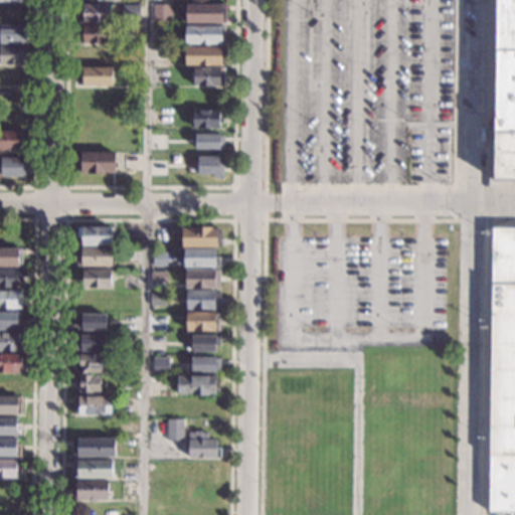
[(514,511),(490,511),(492,346),(493,227),(514,227),(514,179),(513,179),(513,190),(491,189),(489,187),(489,176),(492,174),(494,174),(495,0),(514,0),(514,511)]
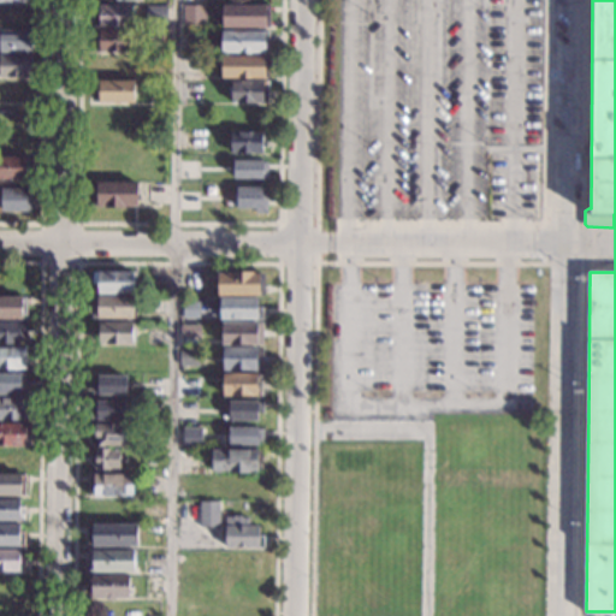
[(132,6),(132,28),(94,28),(94,15),(99,15),(99,5),(132,6)]
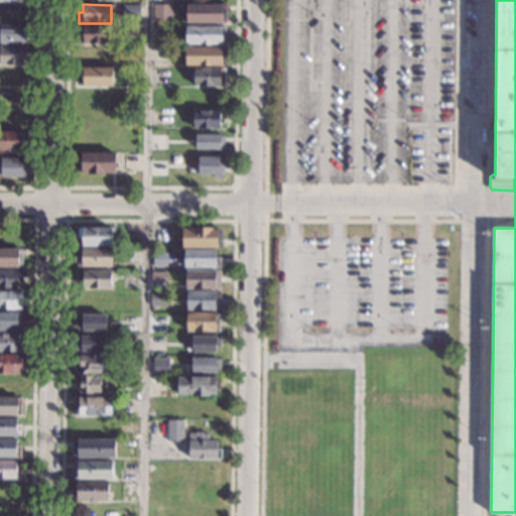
[(139,21),(122,20),(122,4),(139,5),(139,21)]
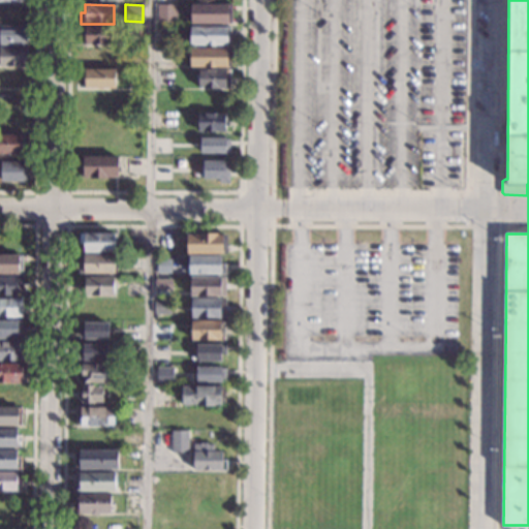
[(177,5),(176,24),(156,23),(157,4),(177,5)]
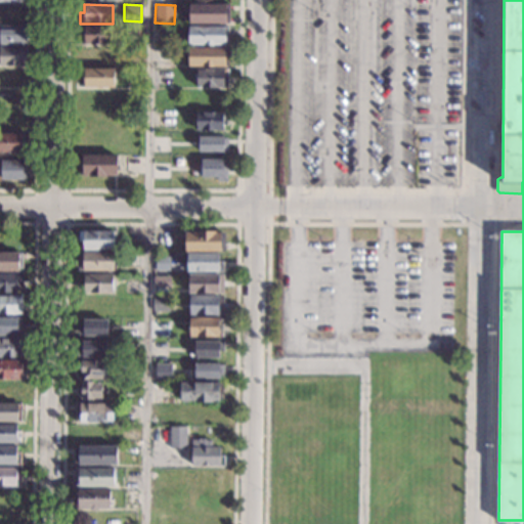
[(227,24),(188,23),(188,4),(227,4),(227,24)]
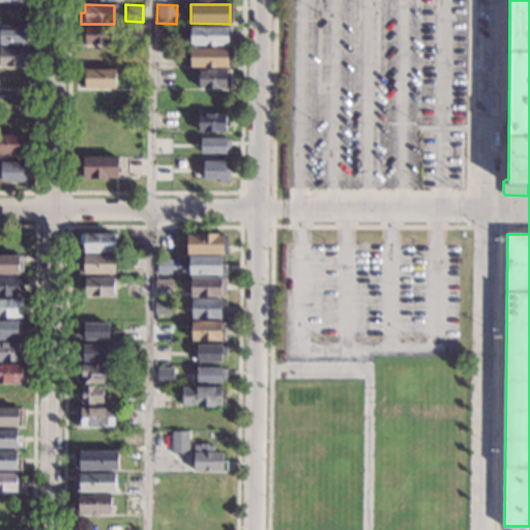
[(114,46),(81,45),(81,35),(84,35),(84,26),(114,26),(114,46)]
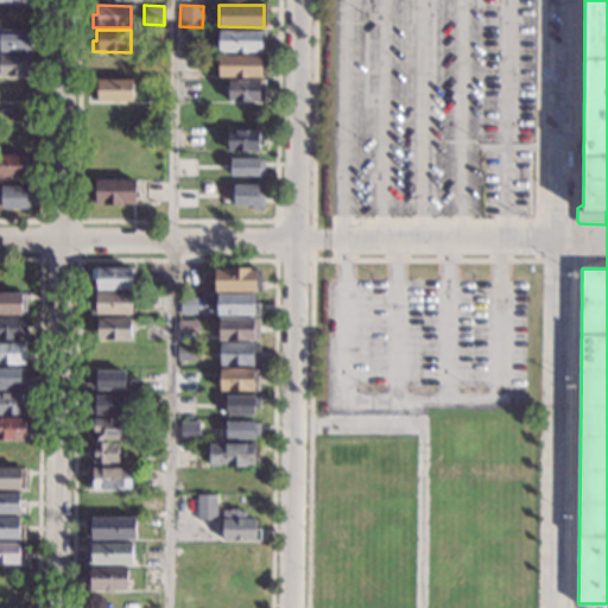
[(163,43),(144,43),(144,30),(163,30),(163,43)]
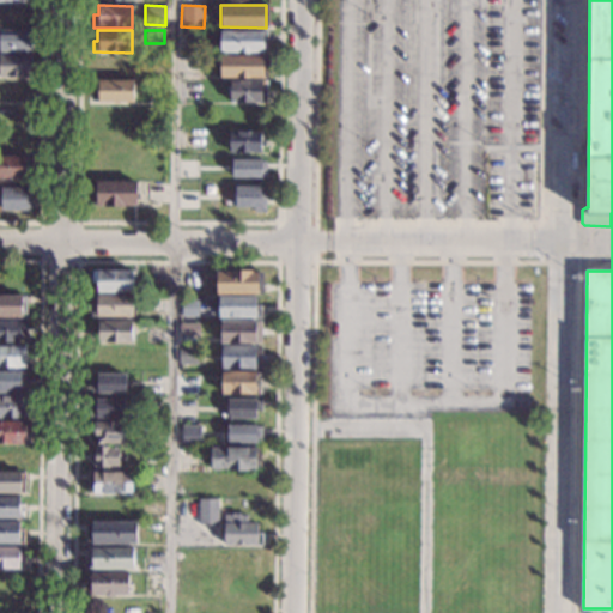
[(31,53),(0,53),(0,31),(31,31),(31,53)]
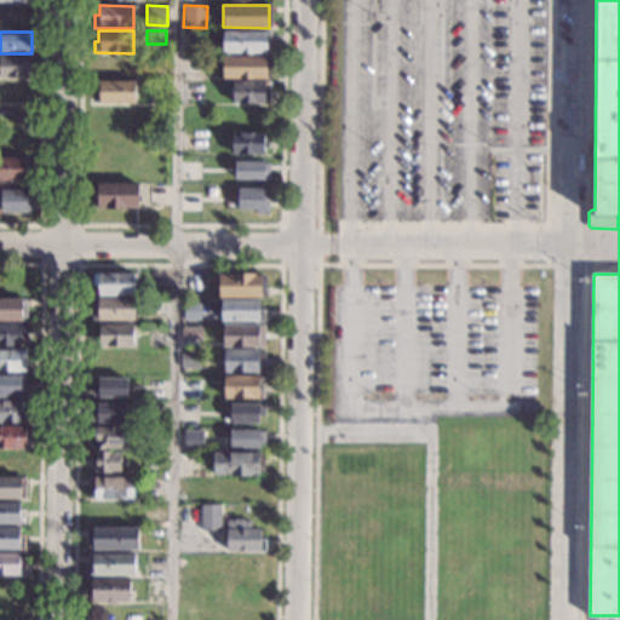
[(269,55),(220,53),(220,32),(270,32),(269,55)]
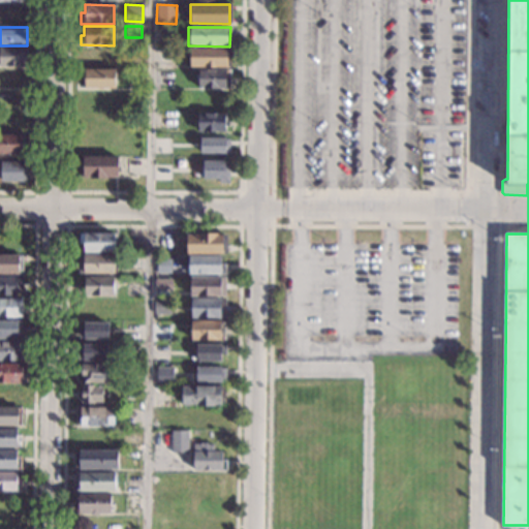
[(114,67),(81,67),(81,57),(84,57),(84,47),(109,48),(114,48),(114,67)]
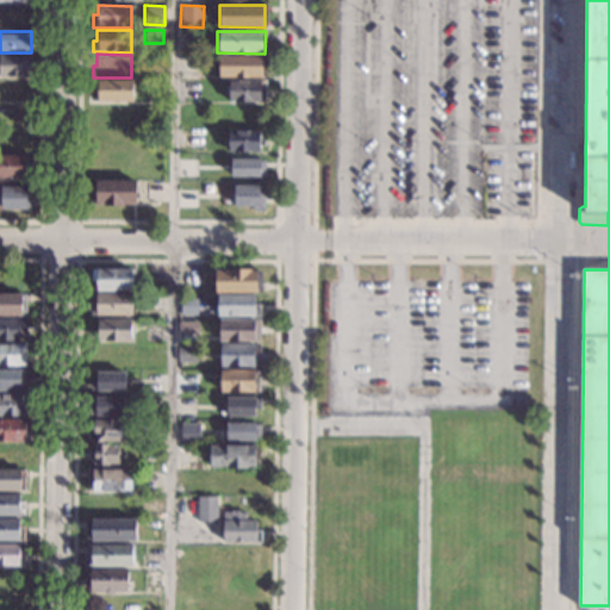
[(31,78),(0,76),(0,55),(32,55),(31,78)]
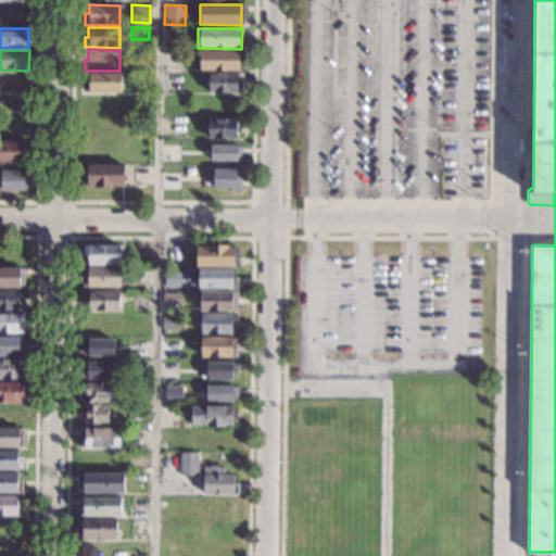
[(241,71),(200,71),(200,68),(197,68),(197,60),(201,60),(201,50),(242,51),(241,71)]
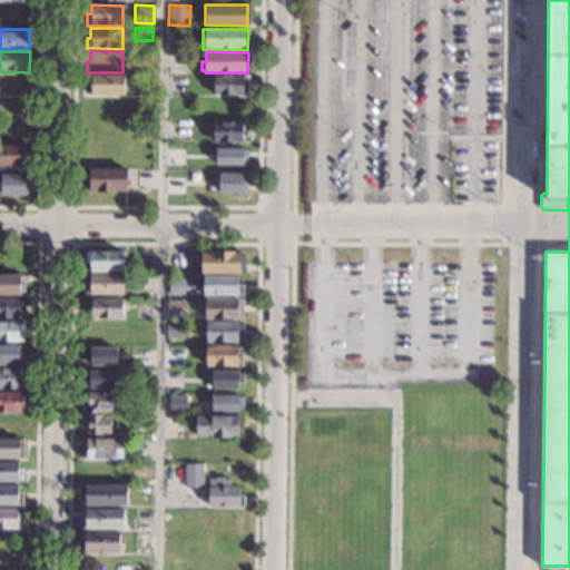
[(154,68),(137,68),(137,52),(154,52),(154,68)]
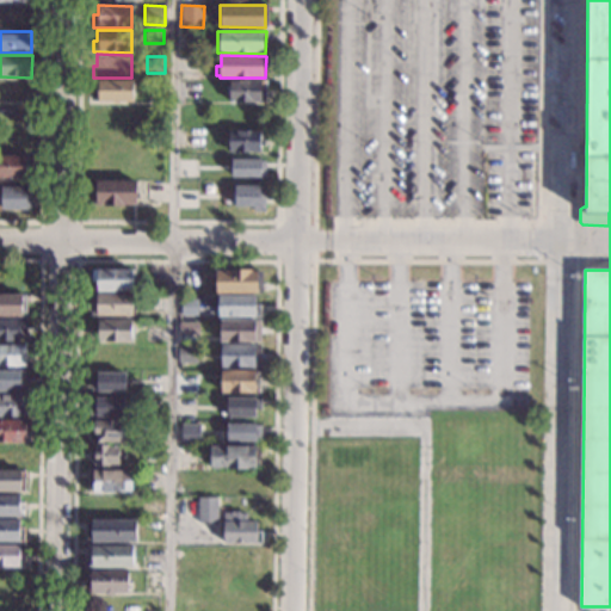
[(133,103),(92,103),(92,88),(98,88),(98,79),(134,79),(133,103)]
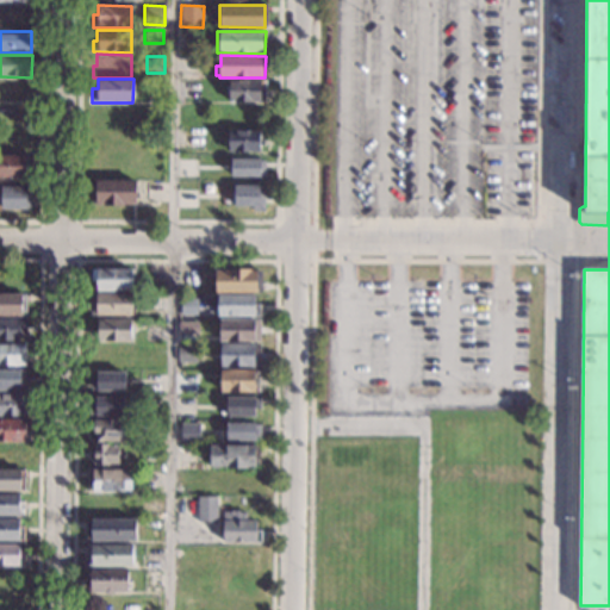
[(261,82),(266,82),(266,104),(229,103),(229,80),(261,81),(261,82)]
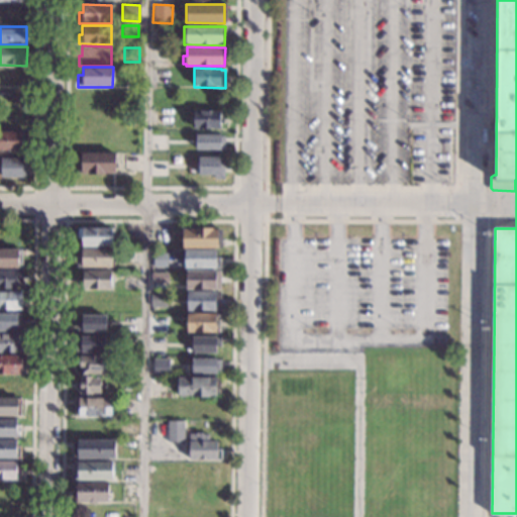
[(219,130),(192,130),(192,111),(220,112),(219,130)]
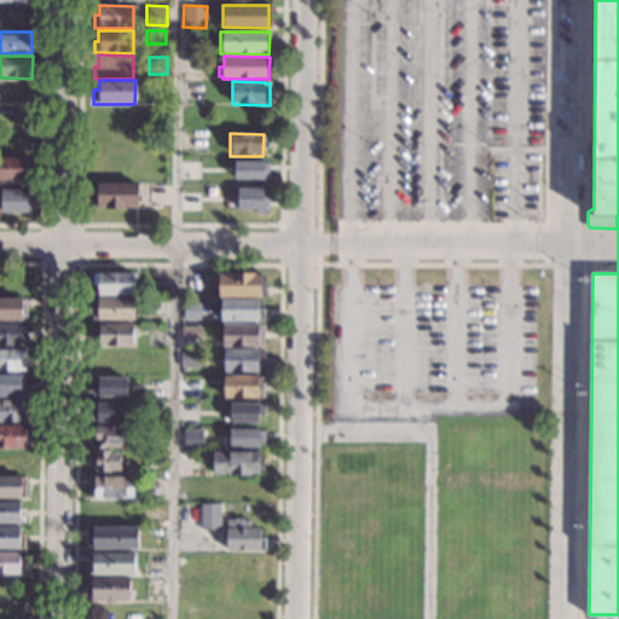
[(28,181),(0,180),(0,158),(29,160),(28,181)]
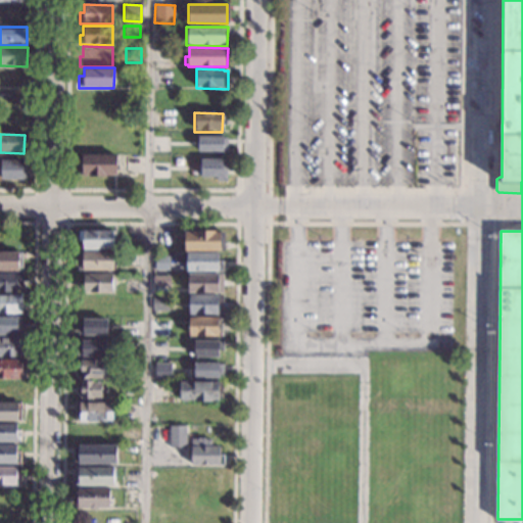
[(228,136),(227,149),(224,149),(224,151),(197,151),(198,136),(228,136)]
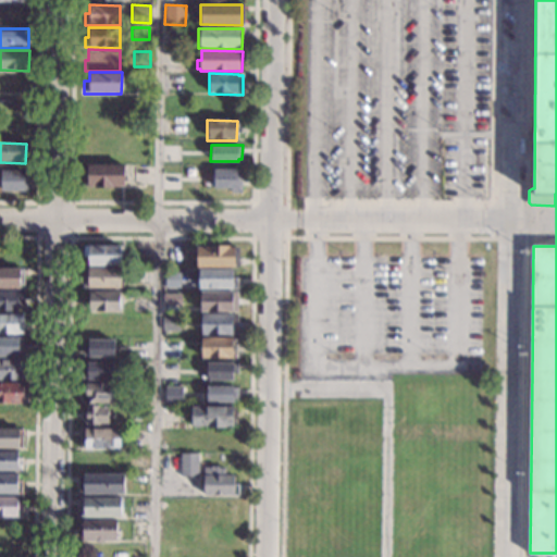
[(124,188),(83,187),(83,175),(87,175),(88,164),(124,165),(124,188)]
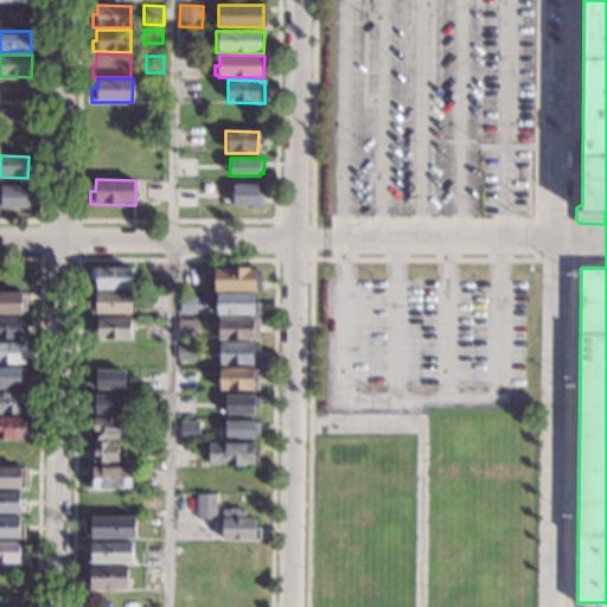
[(257,191),(263,191),(263,210),(250,210),(250,205),(231,204),(232,184),(257,185),(257,191)]
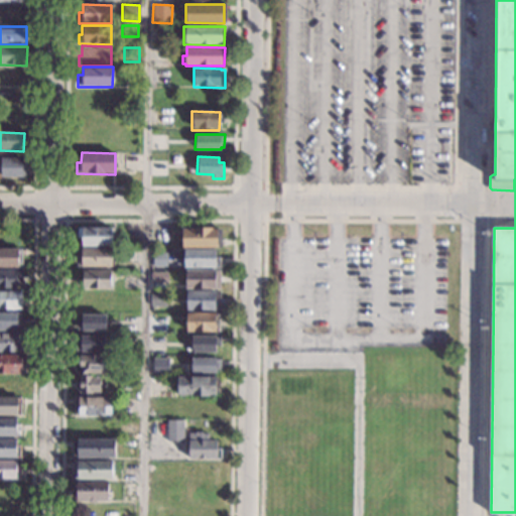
[(24,163),(27,163),(26,176),(22,176),(22,177),(0,176),(0,157),(24,158),(24,163)]
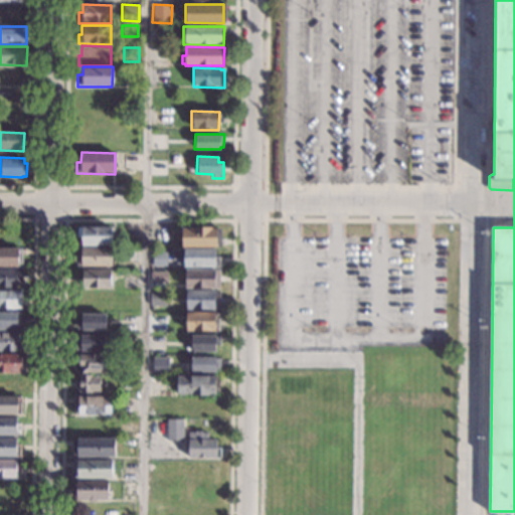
[(112,245),(81,245),(81,237),(77,237),(77,227),(112,227),(112,245)]
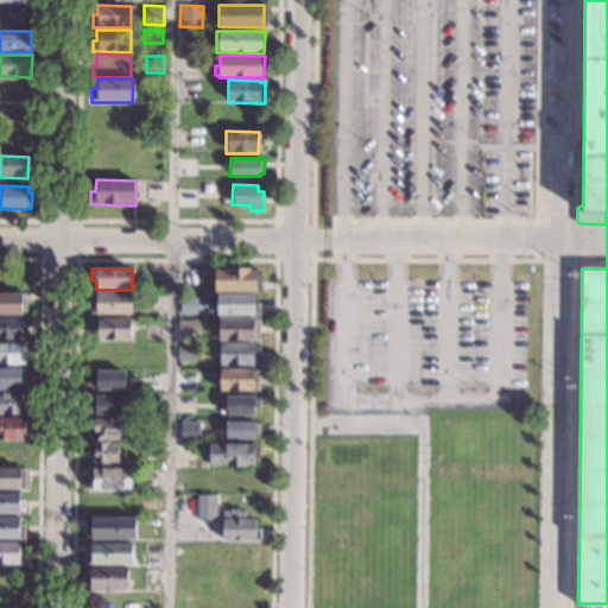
[(249,270),(257,270),(257,292),(215,292),(215,270),(228,270),(228,268),(249,268),(249,270)]
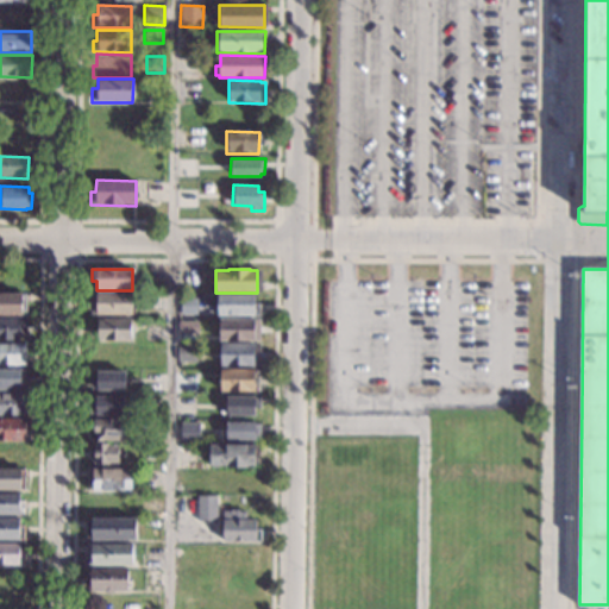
[(132,314),(90,314),(90,293),(132,293),(132,314)]
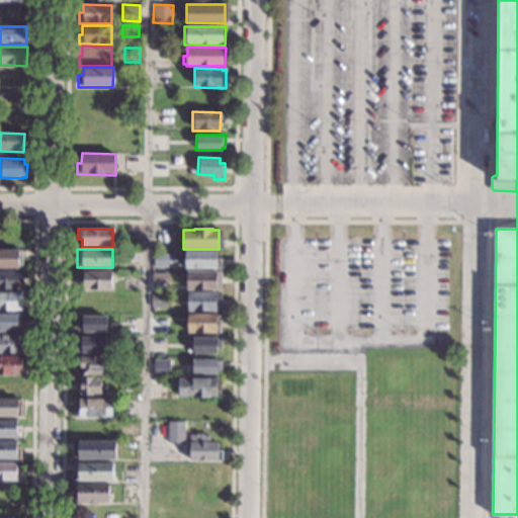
[(138,266),(121,265),(121,249),(138,250),(138,266)]
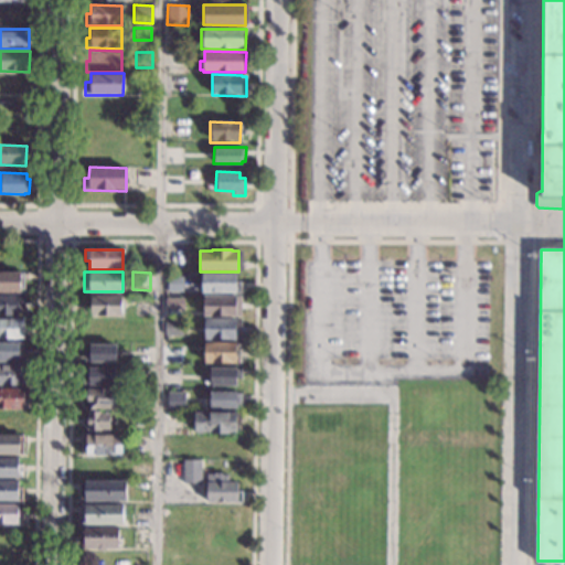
[(24,291),(0,291),(0,273),(24,273),(24,291)]
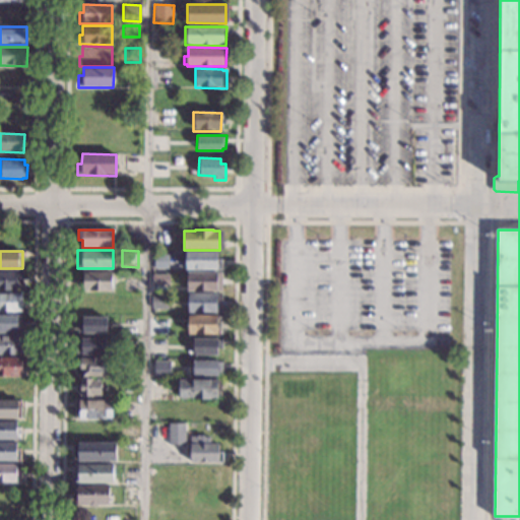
[(216,260),(221,260),(221,269),(186,269),(186,265),(178,265),(178,263),(174,263),(174,253),(217,253),(216,260)]
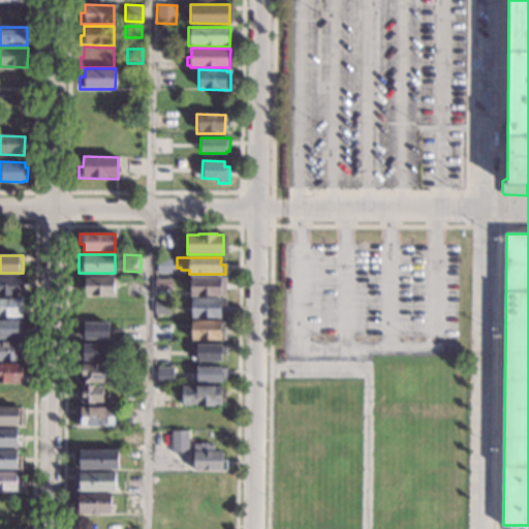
[(225,297),(189,297),(190,276),(226,277),(225,297)]
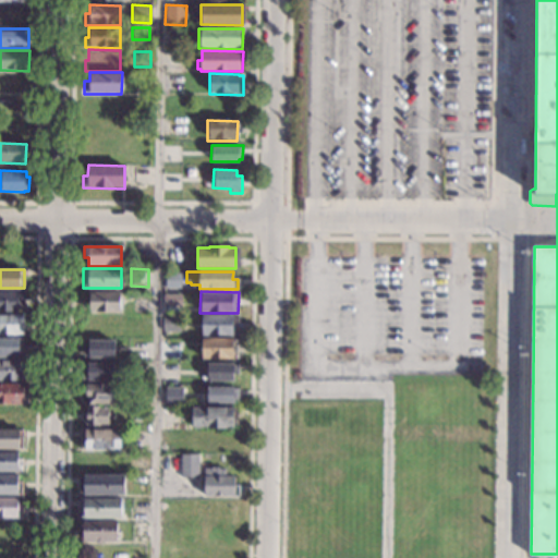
[(23,311),(0,311),(0,292),(23,292),(23,311)]
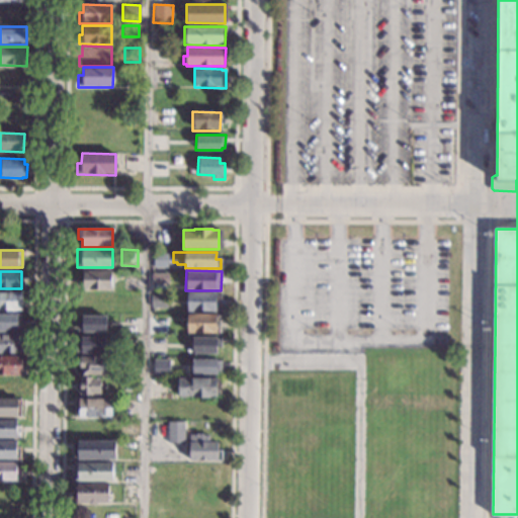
[(114,279),(111,279),(111,289),(79,289),(79,279),(83,279),(83,271),(114,272),(114,279)]
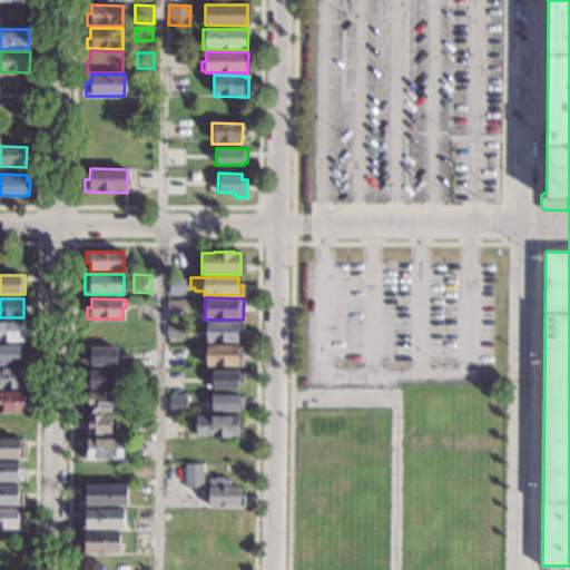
[(25,343),(0,342),(0,322),(25,323),(25,343)]
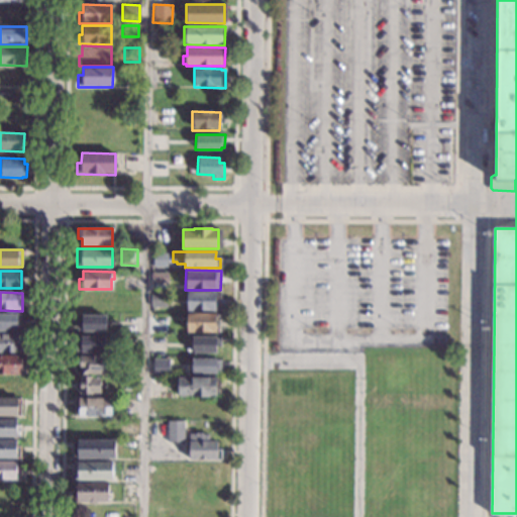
[(166,308),(150,308),(150,292),(166,292),(166,308)]
